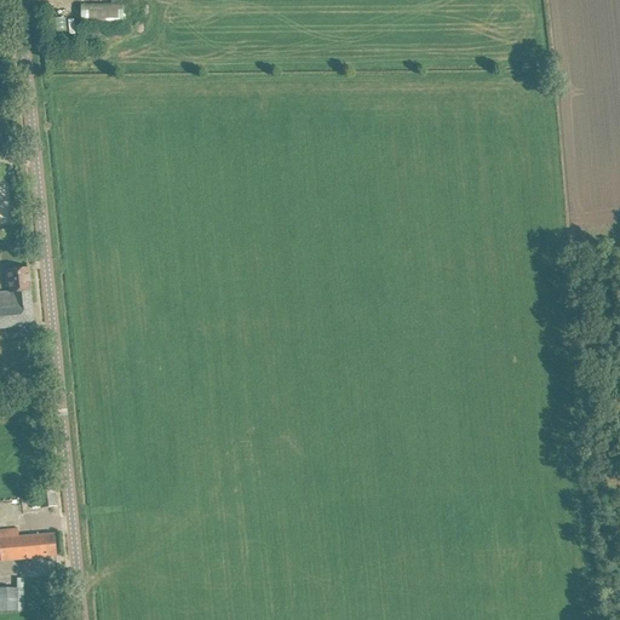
[(128,26),(128,4),(84,5),(84,26),(128,26)]
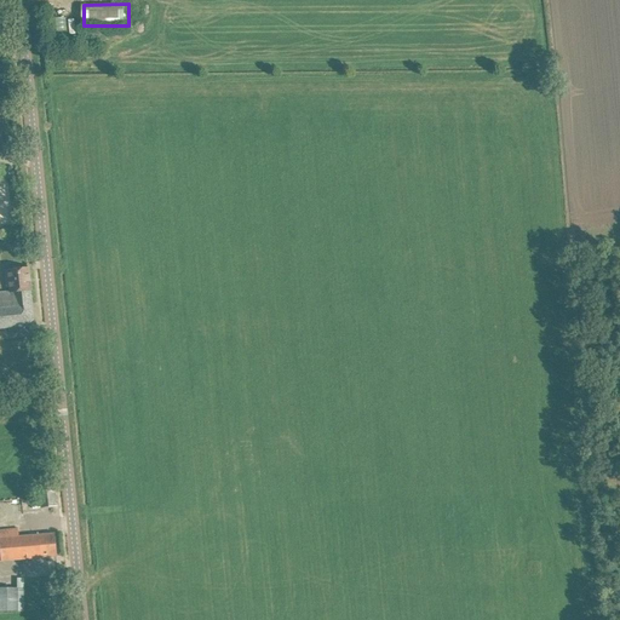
[(29,268),(17,269),(9,270),(9,275),(6,275),(7,286),(10,286),(10,291),(0,292),(0,328),(23,327),(35,326),(30,291),(32,291),(29,268)]
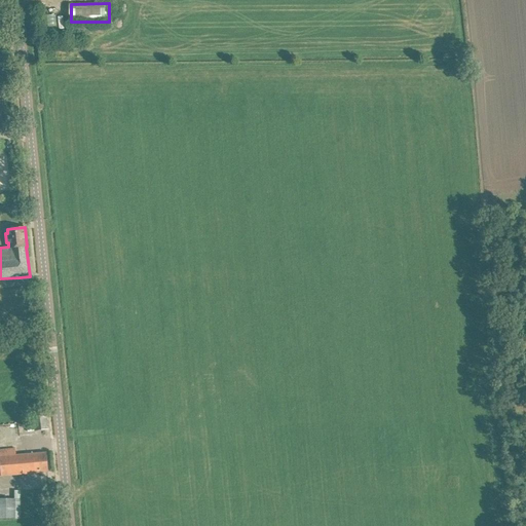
[(46,416),(36,417),(33,417),(35,430),(48,428),(46,416)]
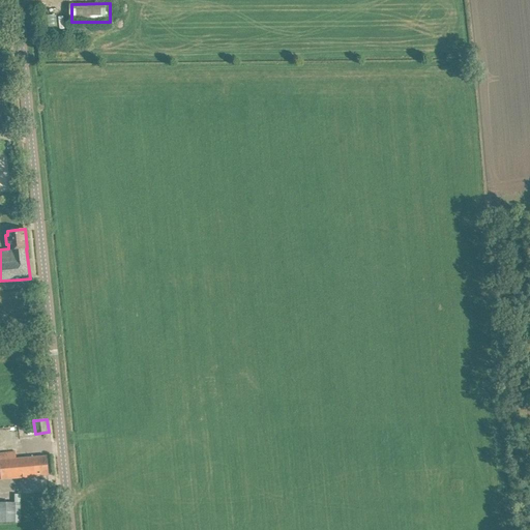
[(16,451),(5,452),(0,452),(0,471),(1,479),(49,475),(47,457),(16,459),(16,451)]
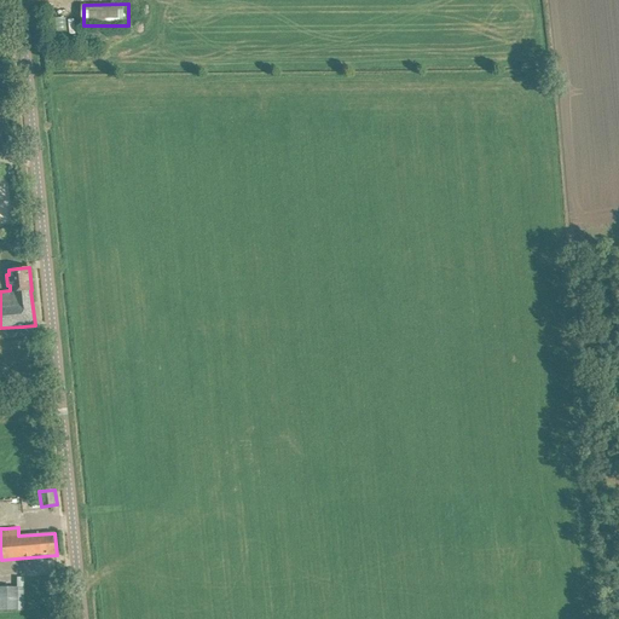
[(23,577),(18,577),(18,586),(0,586),(0,609),(24,611),(23,577)]
